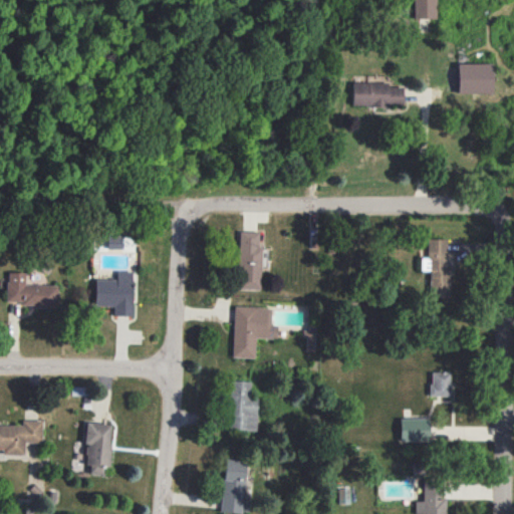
[(437,17),(436,0),(418,0),(419,18),(437,17)]
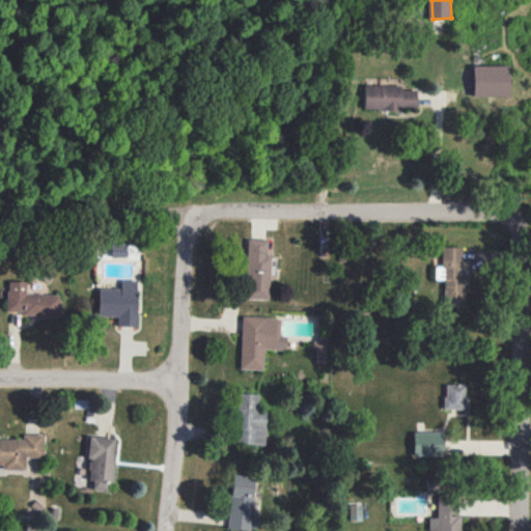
[(508,65),(472,64),(472,95),(508,95),(508,65)]
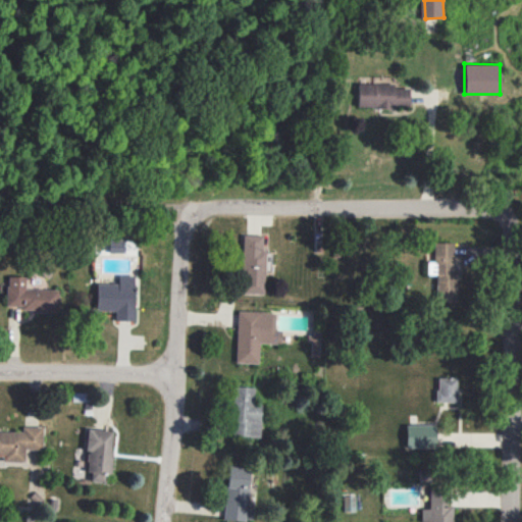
[(409,88),(395,88),(395,84),(358,83),(357,106),(409,107),(409,88)]
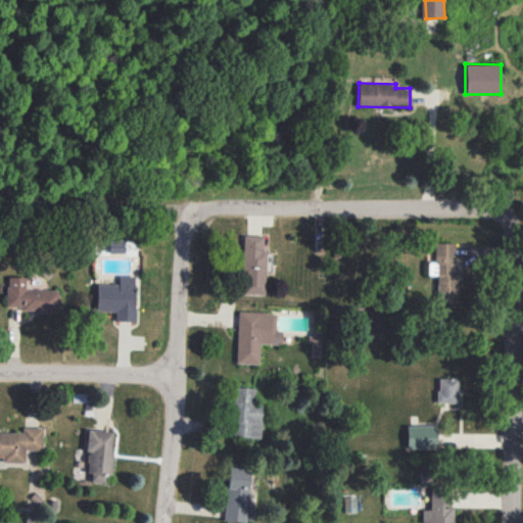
[(266,235),(244,235),(242,293),(264,294),(266,235)]
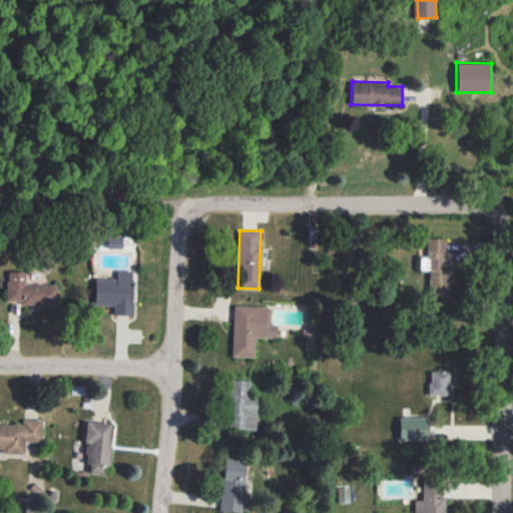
[(122,234),(107,235),(107,248),(123,247),(122,234)]
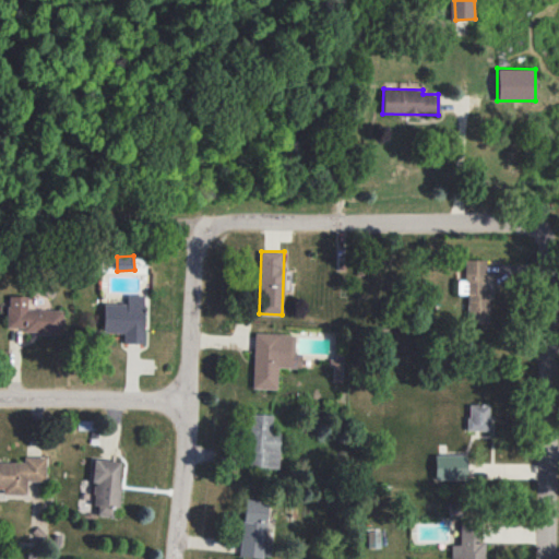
[(486,259),(464,259),(464,280),(458,280),(458,294),(467,294),(467,322),(488,322),(488,294),(486,294),(486,259)]
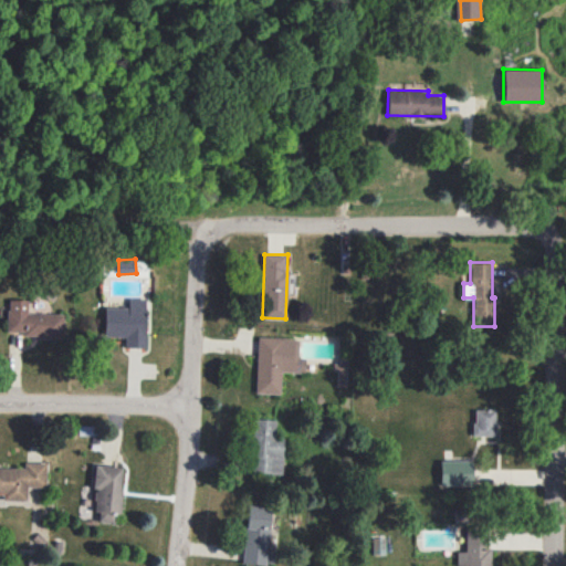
[(104,306),(104,337),(125,337),(125,347),(145,348),(146,297),(128,297),(128,306),(104,306)]
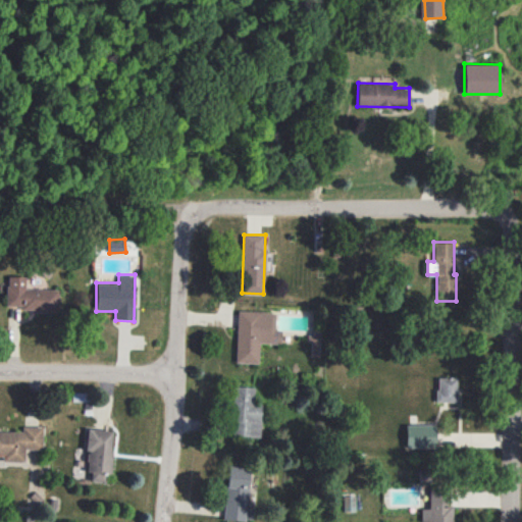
[(59,290),(25,289),(25,275),(8,275),(7,310),(58,311),(59,290)]
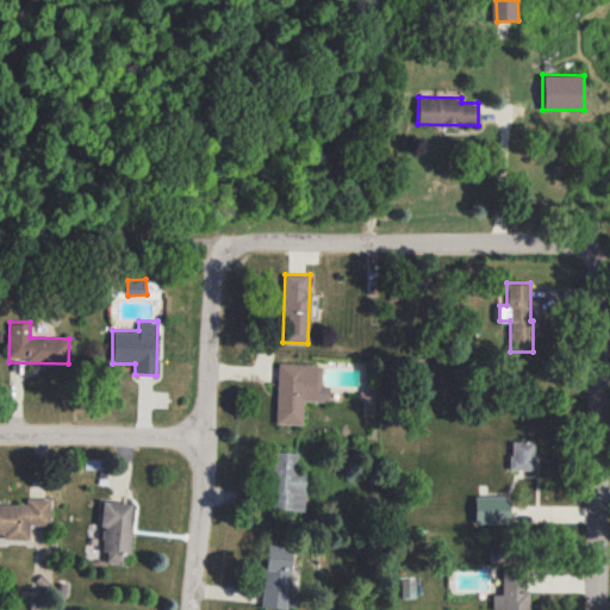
[(329,402),(329,385),(321,385),(322,365),(278,363),(275,423),(302,424),(303,400),(329,402)]
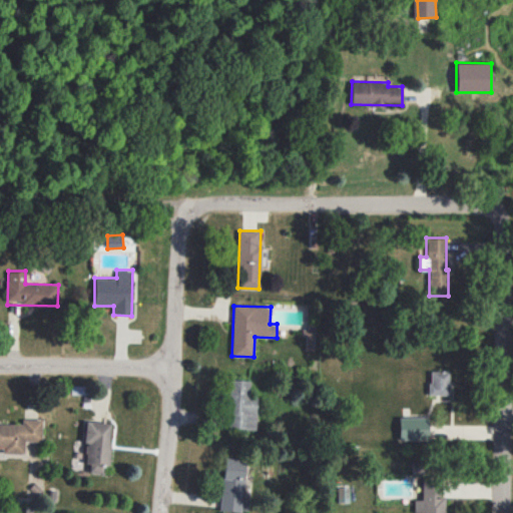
[(448,395),(448,371),(429,371),(429,395),(448,395)]
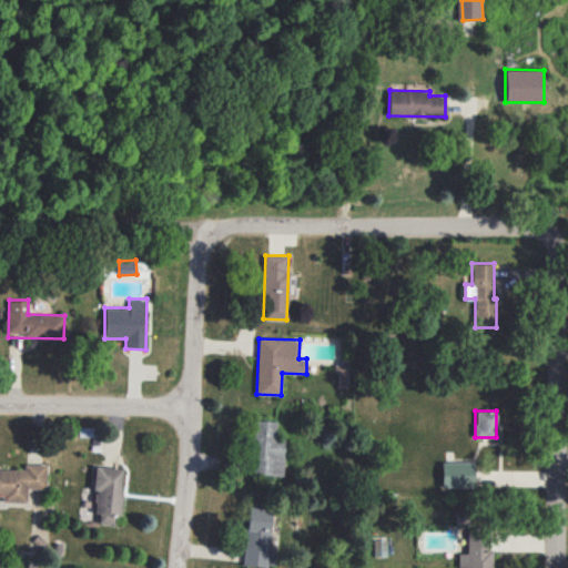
[(276,421),(253,421),(252,474),(283,475),(284,439),(276,439),(276,421)]
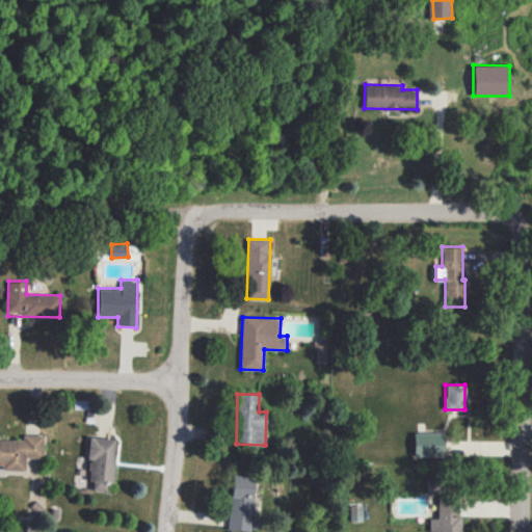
[(444,432),(413,432),(413,455),(443,456),(444,432)]
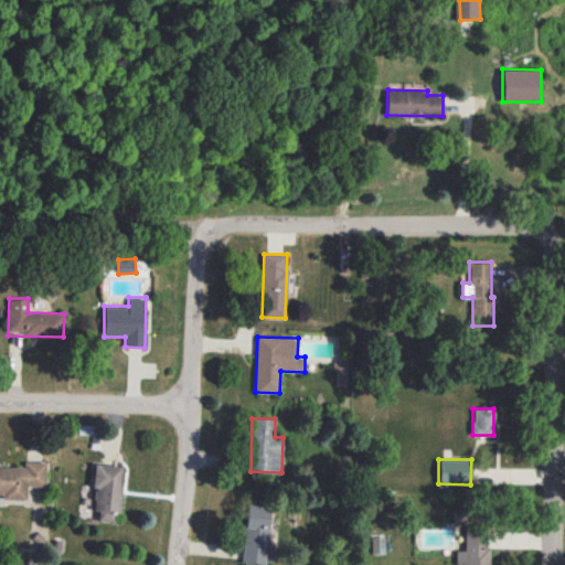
[(0,493),(3,493),(3,499),(27,499),(28,486),(45,486),(46,461),(24,461),(24,467),(0,467),(0,493)]
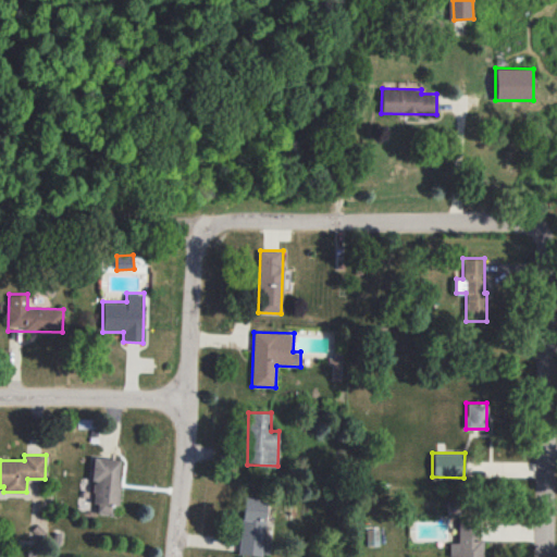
[(120,458),(94,458),(93,514),(113,514),(113,503),(119,503),(120,458)]
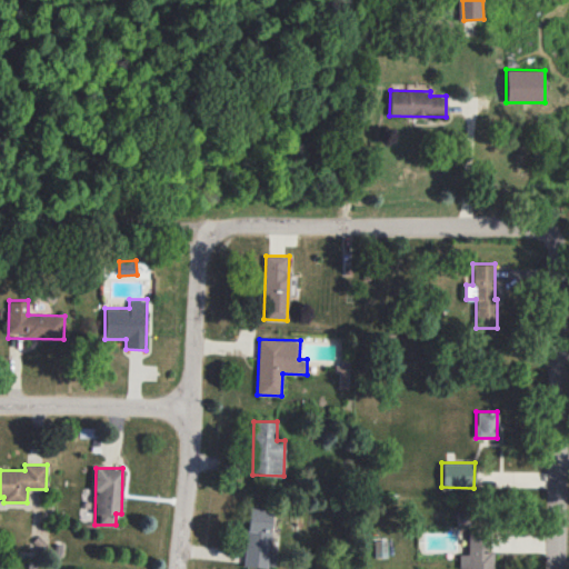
[(243,565),(275,568),(276,553),(268,553),(271,510),(249,508),(243,565)]
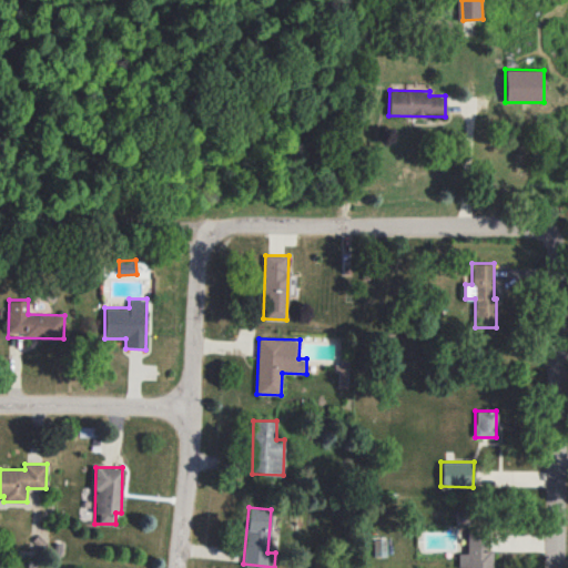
[(465,567),(490,567),(493,535),(467,535),(466,554),(458,554),(457,567),(465,567)]
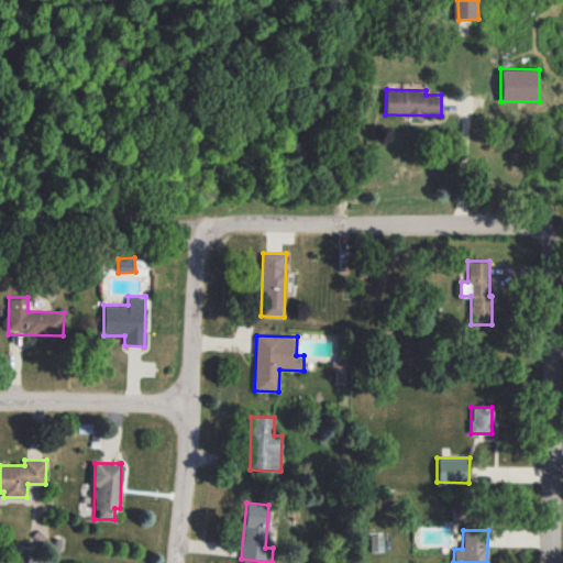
[(383,534),(370,534),(371,551),(384,551),(383,534)]
